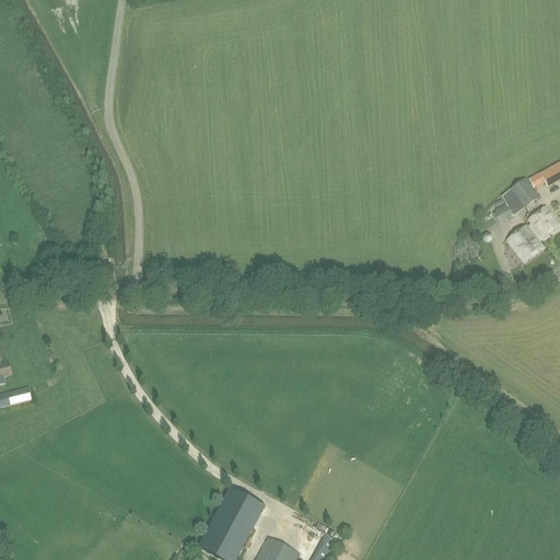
[(559,163),(540,175),(547,188),(559,181),(559,163)]
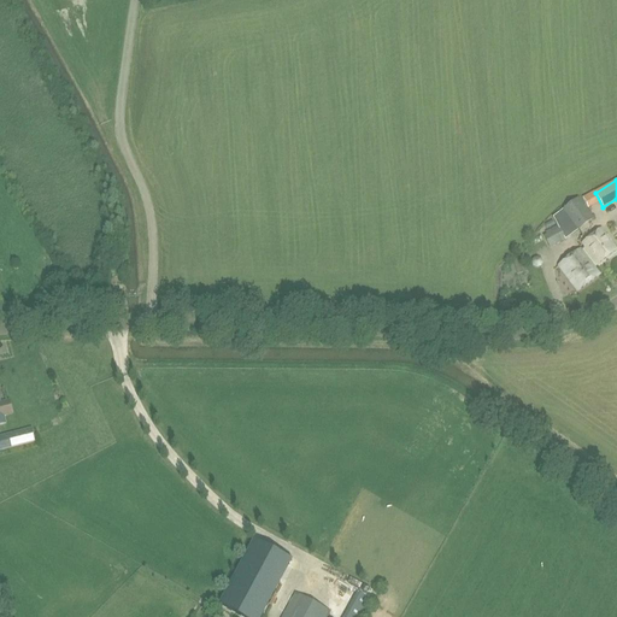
[(553,218),(557,225),(545,231),(546,234),(544,235),(550,248),(571,236),(593,218),(576,199),(562,211),(553,218)]
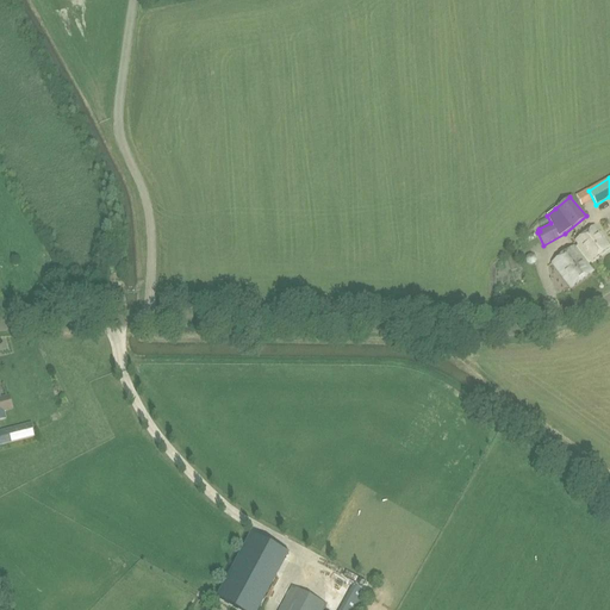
[(609,247),(595,226),(576,240),(591,261),(609,247)]
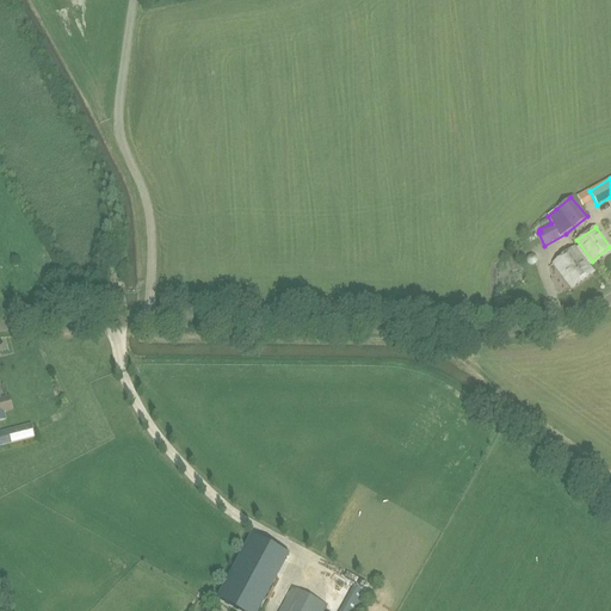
[(594,273),(575,248),(554,264),(573,289),(594,273)]
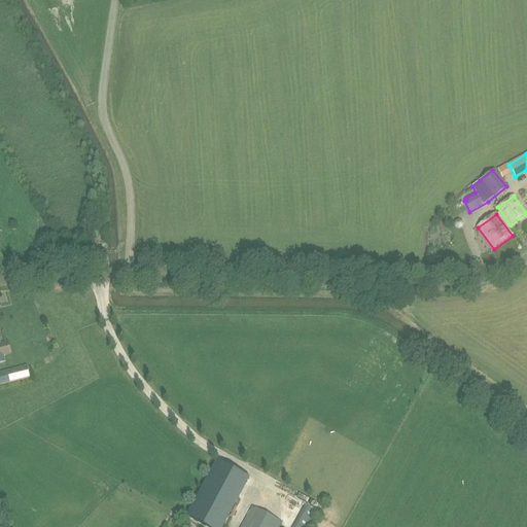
[(27,366),(6,372),(9,383),(29,378),(27,366)]
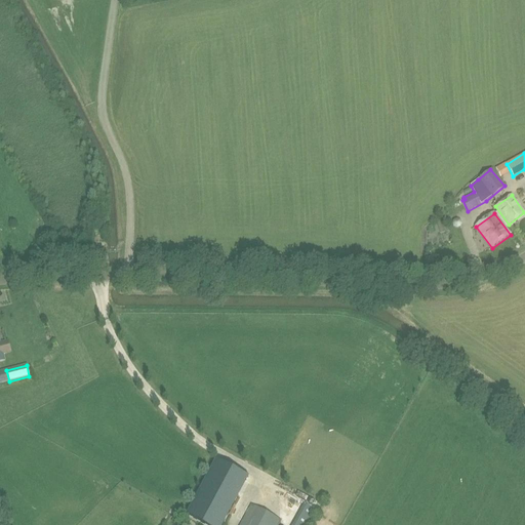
[(205,524),(221,524),(248,477),(216,460),(187,515),(205,524)]
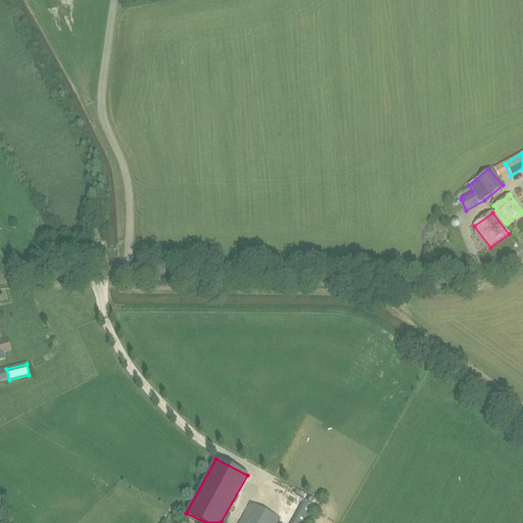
[(277,522),(280,518),(250,503),(239,522),(277,522)]
